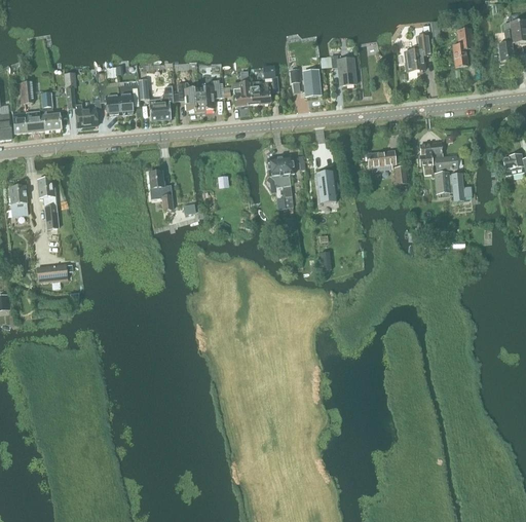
[(498,43),(500,60),(514,59),(512,41),(525,39),(525,19),(511,21),(511,28),(504,29),(505,42),(498,43)]
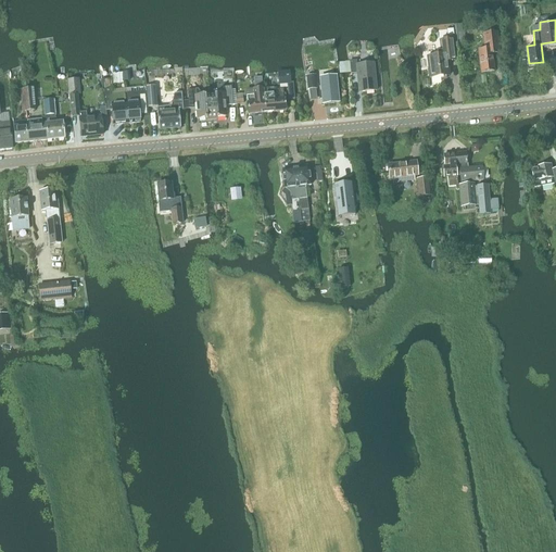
[(462,21),(455,22),(456,34),(455,35),(456,45),(465,44),(464,38),(466,38),(465,27),(463,28),(462,21)]
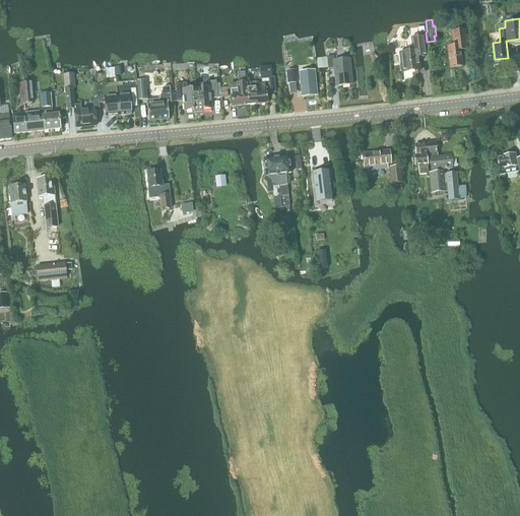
[(449,65),(462,63),(460,48),(465,47),(463,26),(452,27),(453,43),(447,44),(449,65)]
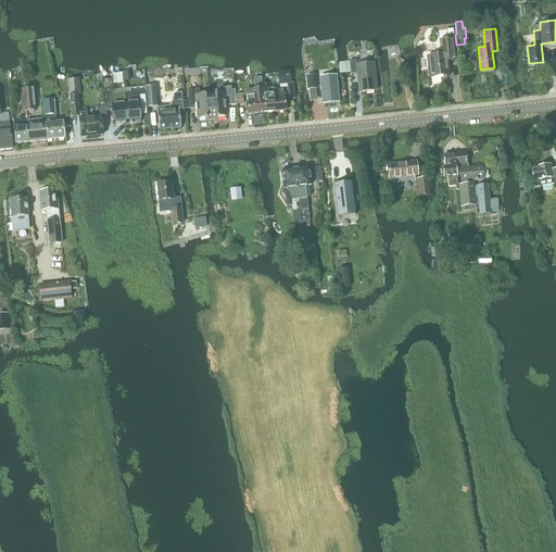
[(428,36),(422,44),(428,47),(433,39),(428,36)]
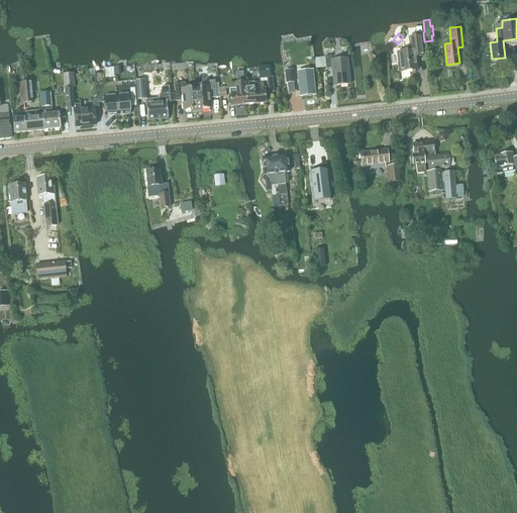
[(418,67),(416,55),(423,54),(422,47),(421,33),(409,35),(411,47),(397,49),(400,70),(418,67)]
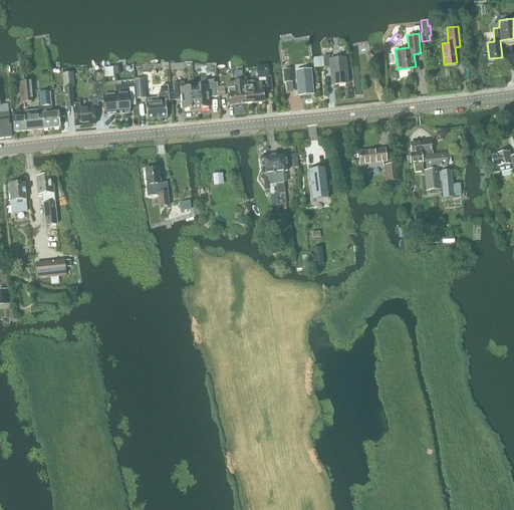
[(322,53),(323,63),(323,65),(330,65),(332,82),(347,81),(345,55),(330,56),(330,52),(322,53)]
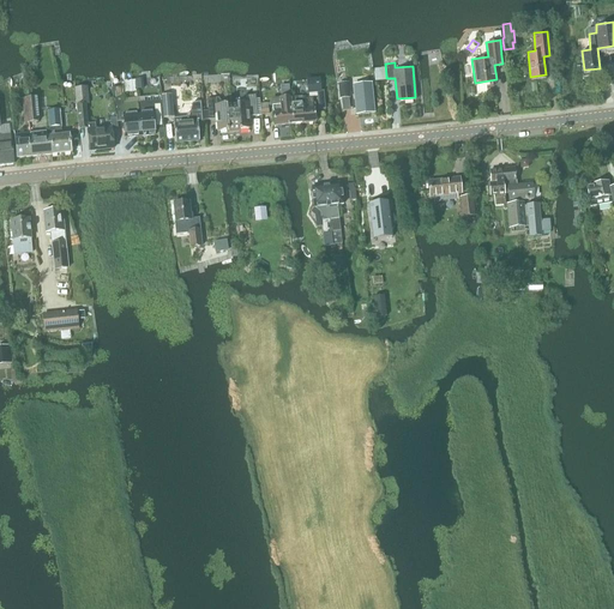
[(374,77),(386,76),(385,64),(373,65),(374,77)]
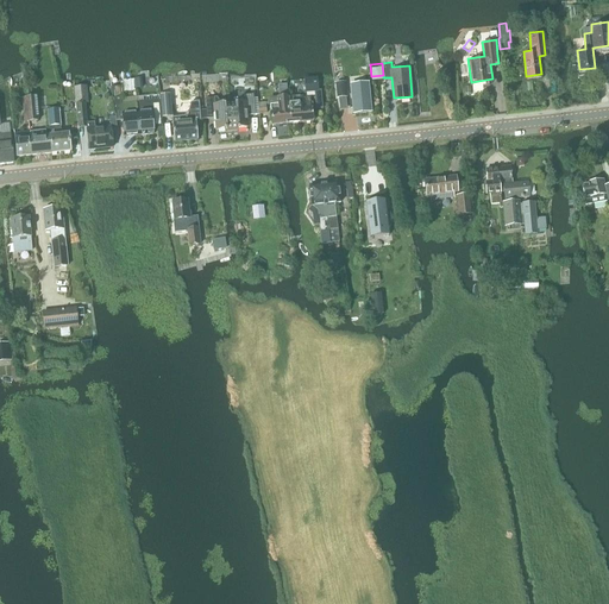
[(319,88),(318,76),(305,77),(306,89),(319,88)]
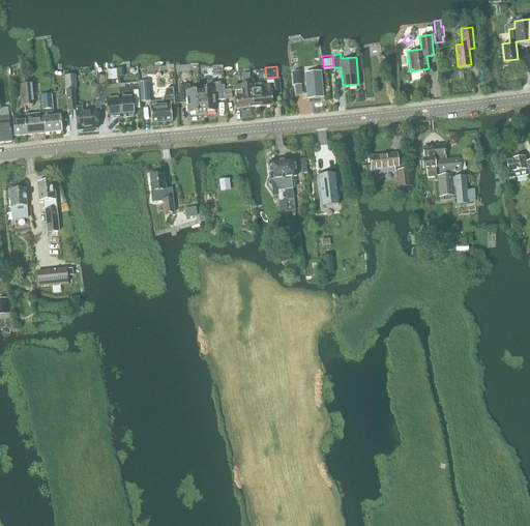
[(300,68),(292,69),(293,76),(293,77),(294,82),(302,81),(300,68)]
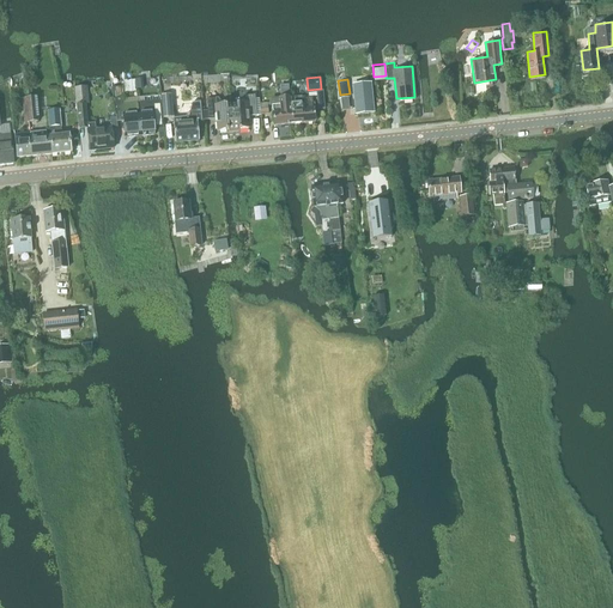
[(356,111),(374,109),(371,80),(353,83),(356,111)]
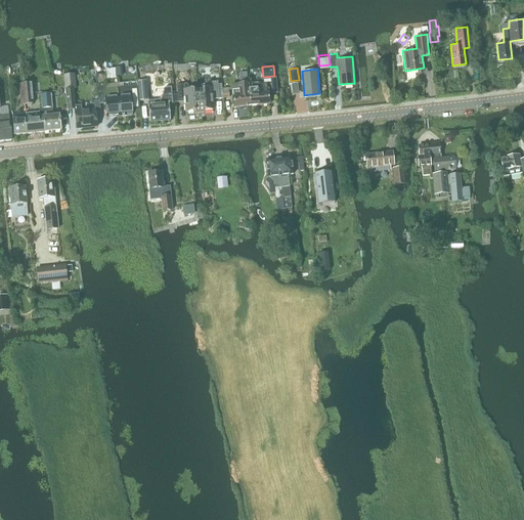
[(22,81),(19,81),(22,102),(33,101),(31,80),(30,80),(29,75),(27,76),(27,70),(20,71),(22,81)]
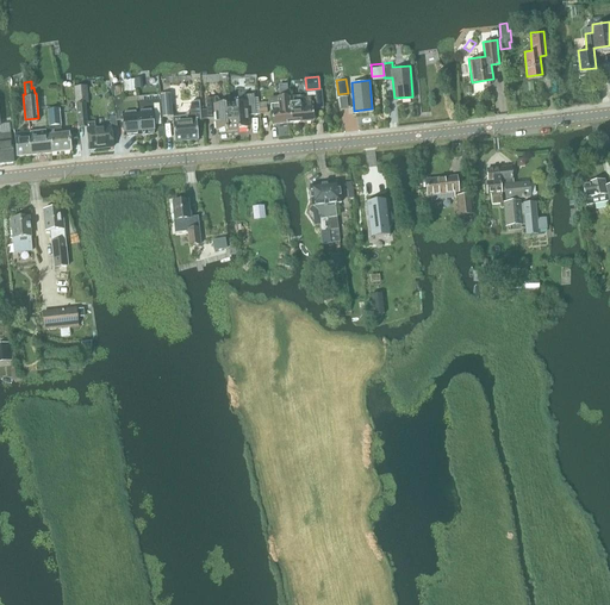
[(88,82),(75,83),(76,101),(79,120),(79,124),(79,125),(87,124),(89,147),(113,144),(111,124),(95,126),(94,120),(88,120),(86,100),(89,100),(88,82)]
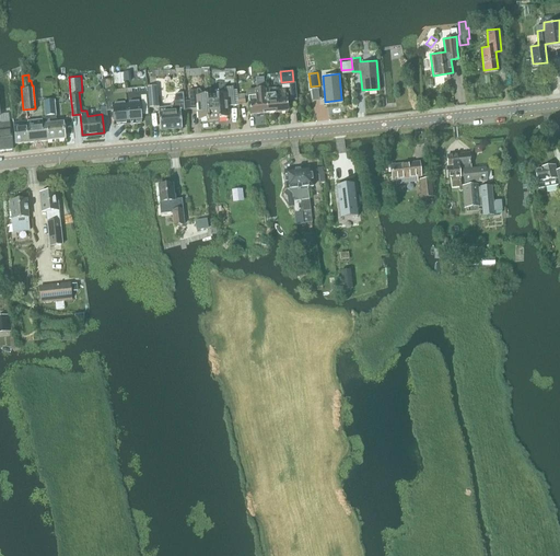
[(111,76),(103,77),(104,87),(112,87),(111,76)]
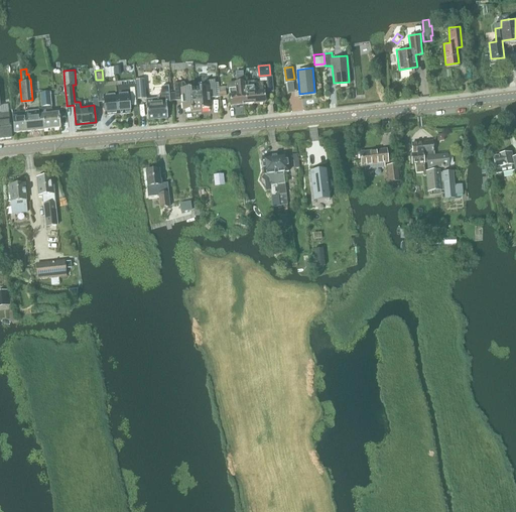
[(144,77),(136,77),(138,96),(145,96),(144,77)]
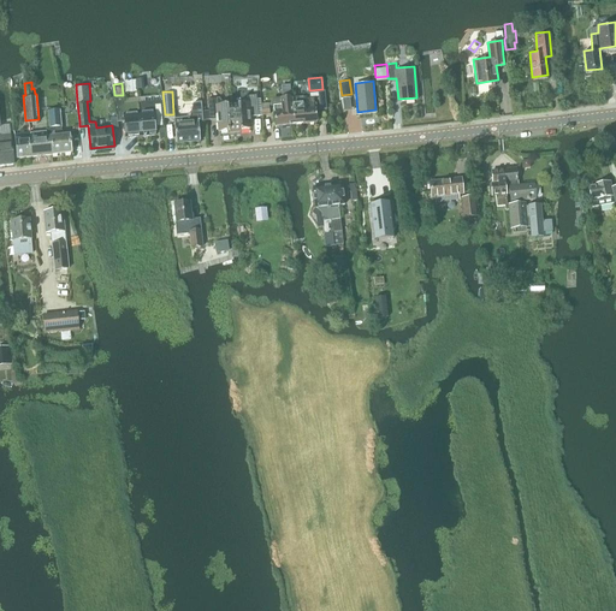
[(232,101),(235,128),(250,126),(249,113),(258,113),(256,93),(244,94),(242,100),(232,101)]
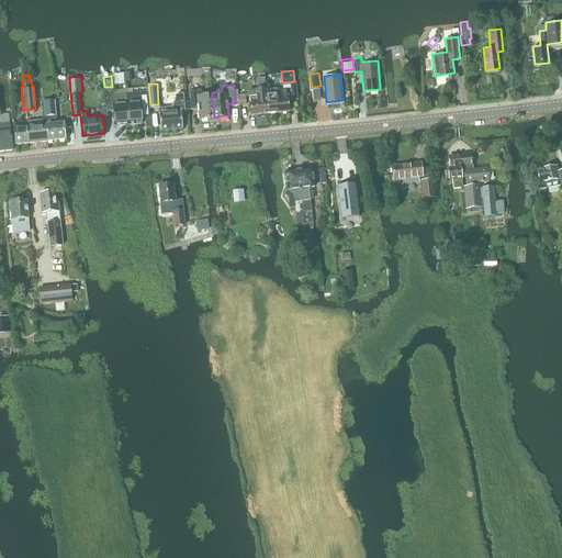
[(256,93),(249,93),(249,100),(250,113),(268,111),(267,92),(267,87),(266,86),(256,87),(256,93)]
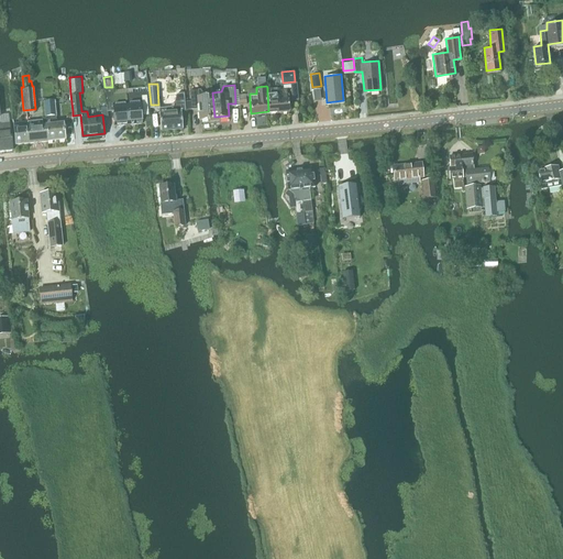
[(286,86),(267,87),(267,92),(268,111),(289,110),(288,97),(287,97),(286,91),(286,86)]
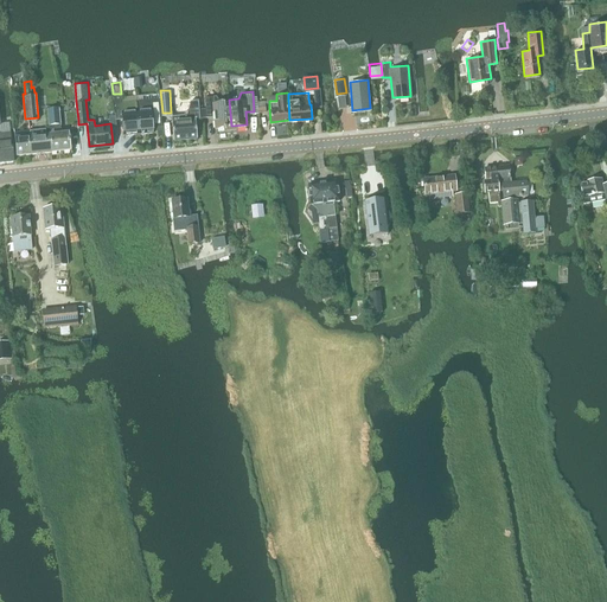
[(115,115),(122,115),(125,133),(140,132),(136,98),(122,100),(122,94),(121,94),(113,94),(115,111),(115,115)]
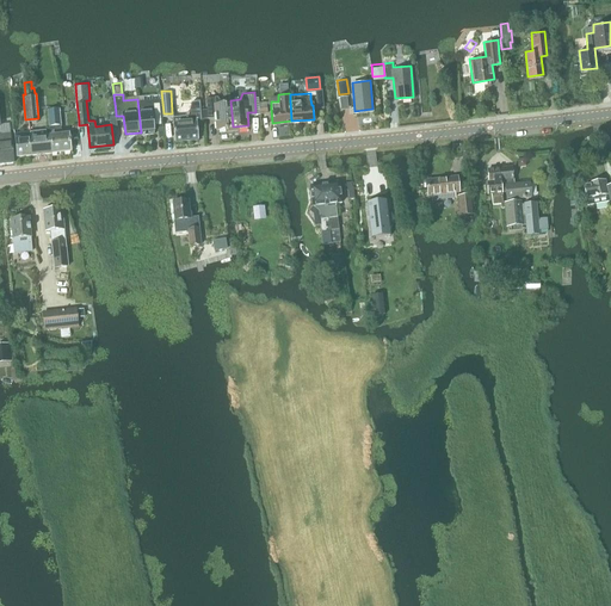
[(207,106),(201,107),(202,116),(216,115),(217,128),(233,127),(230,100),(223,100),(217,94),(207,96),(207,106)]
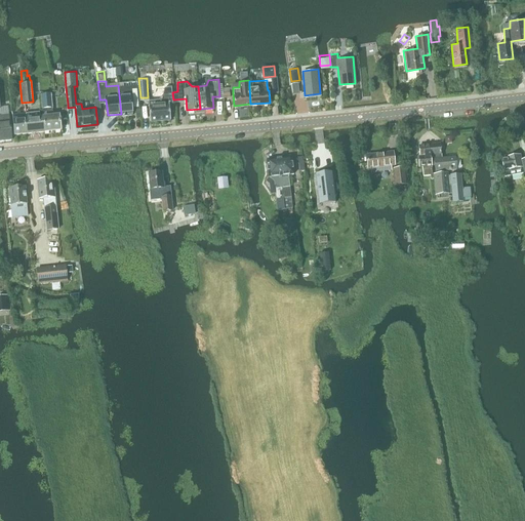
[(138,83),(118,85),(121,114),(133,112),(132,109),(140,108),(138,83)]
